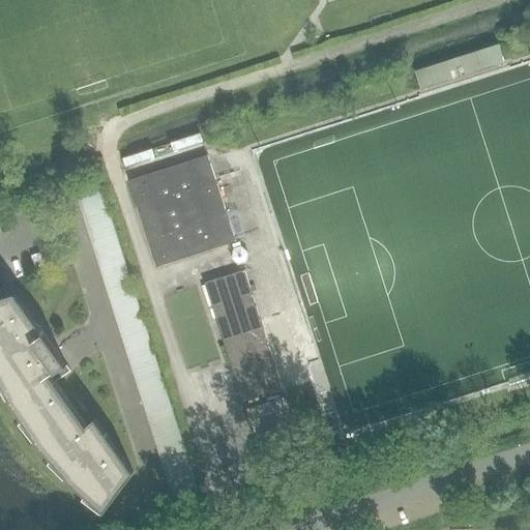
[(201,135),(171,144),(173,152),(203,143),(201,135)]
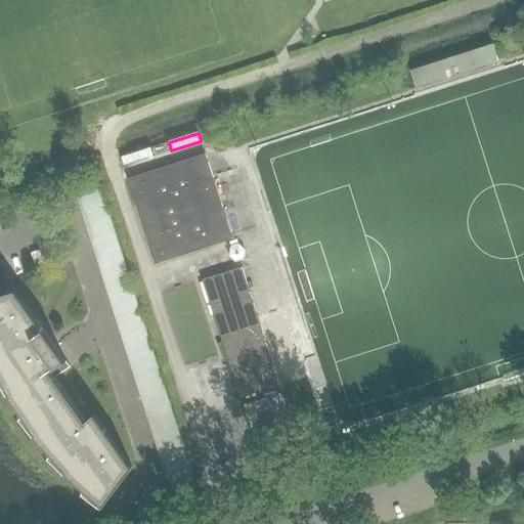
[(150,148),(121,158),(124,166),(154,157),(150,148)]
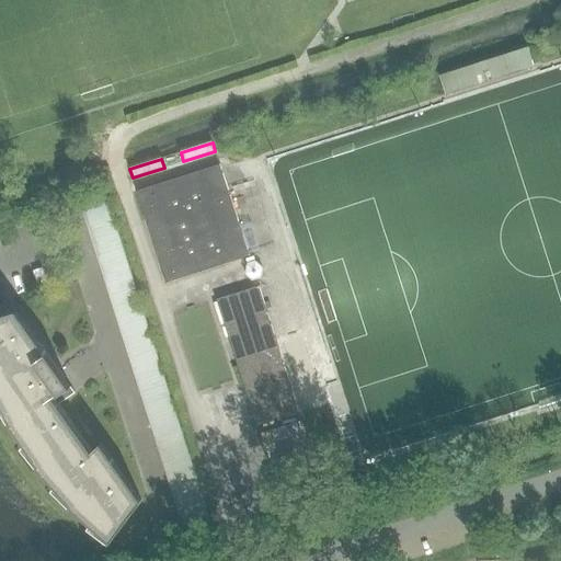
[(168,285),(251,258),(221,165),(137,192),(168,285)]
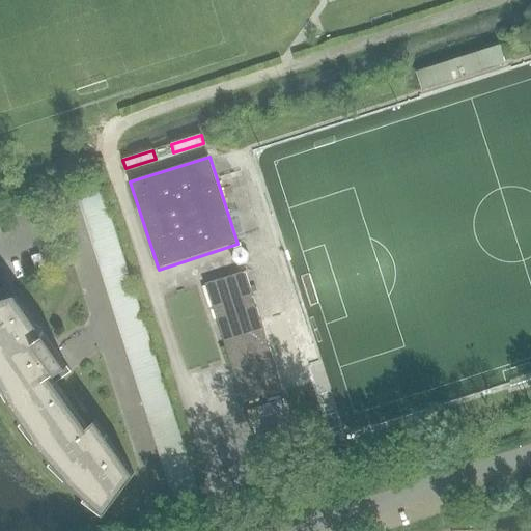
[(103,191),(79,198),(82,210),(106,202),(103,191)]
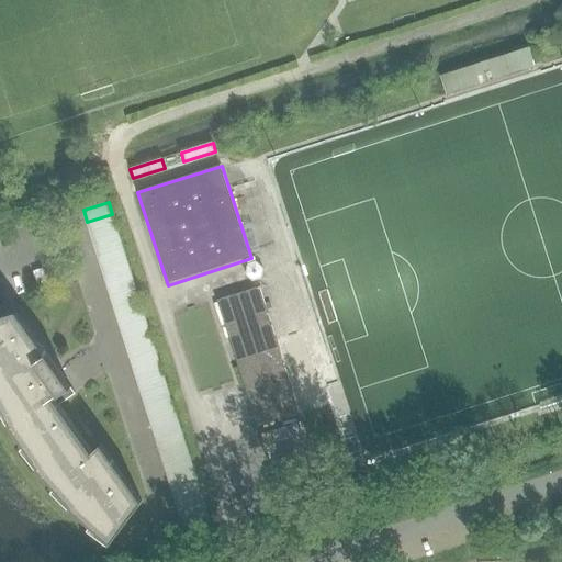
[(116,226),(112,214),(87,222),(91,234),(116,226)]
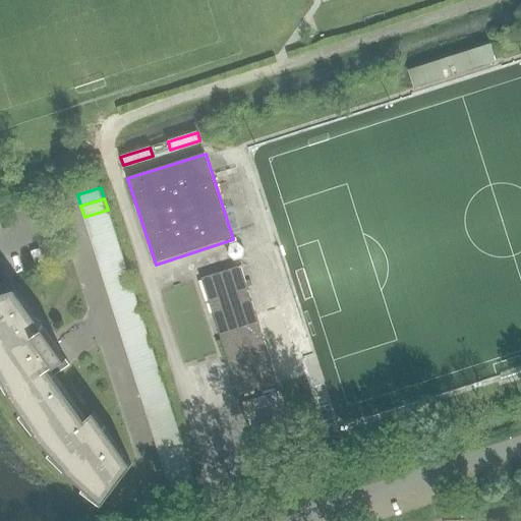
[(111,221),(108,210),(84,217),(88,228),(111,221)]
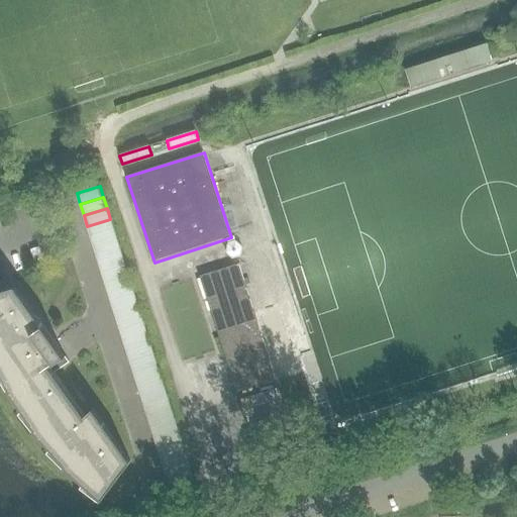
[(110,219),(87,226),(91,237),(114,230),(110,219)]
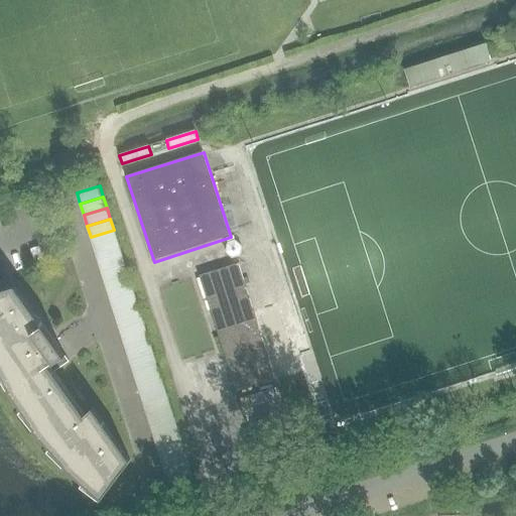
[(114,230),(91,237),(94,248),(118,241),(114,230)]
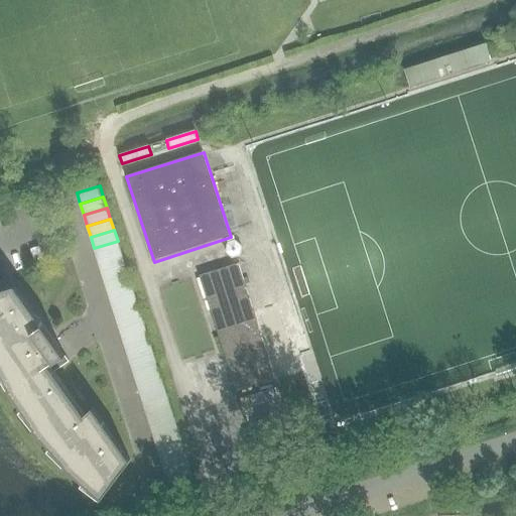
[(118,241),(94,248),(98,259),(121,252),(118,241)]
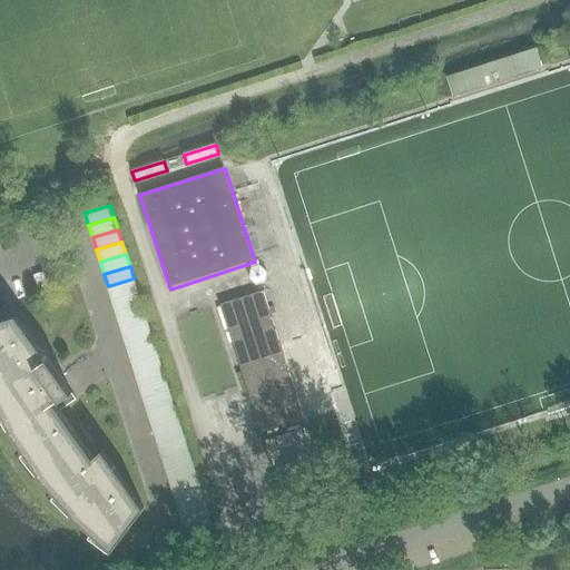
[(134,278),(108,286),(111,298),(138,291),(134,278)]
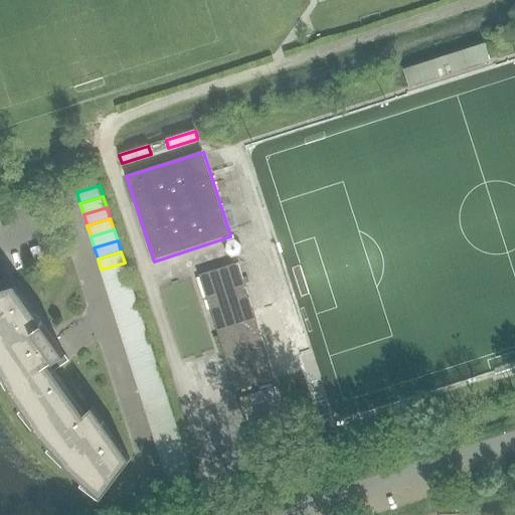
[(125,263),(101,270),(105,281),(128,274),(125,263)]
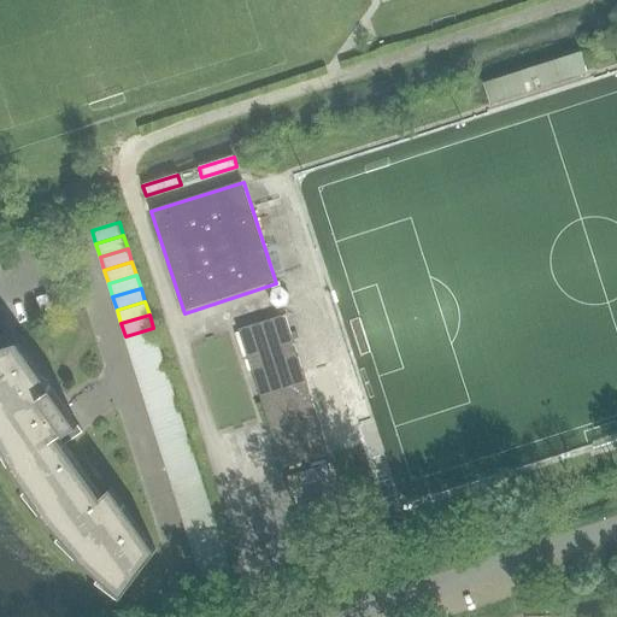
[(283,450),(277,452),(283,470),(330,454),(286,316),(239,331),(253,375),(258,372),(268,403),(262,404),(268,422),(274,421),(283,450)]
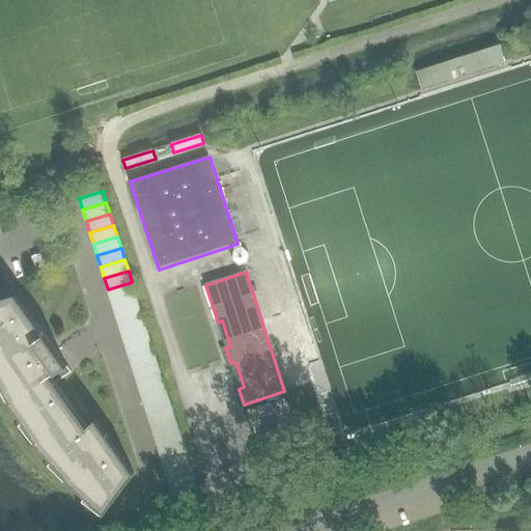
[(132,282),(108,289),(112,301),(136,294),(132,282)]
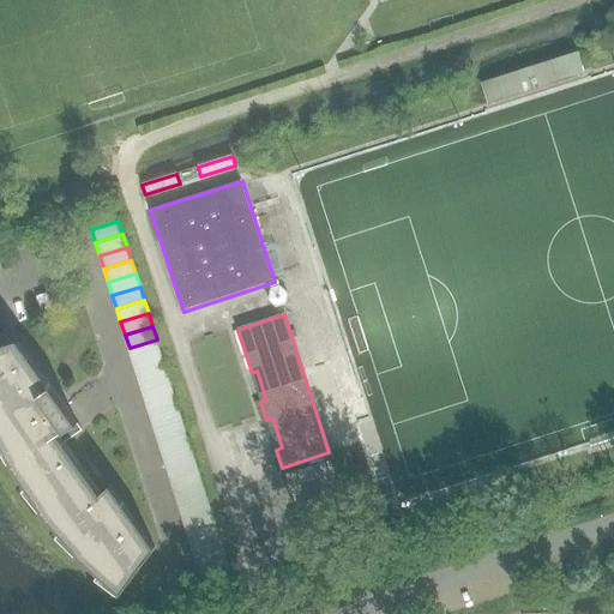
[(157,339),(130,348),(133,361),(161,353),(157,339)]
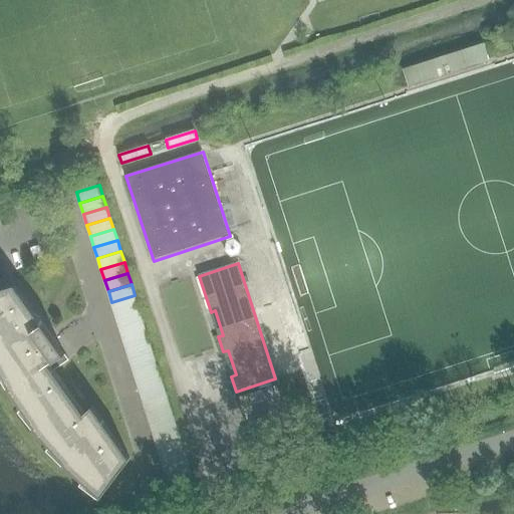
[(130,459),(91,407),(83,415),(53,371),(68,360),(14,286),(0,290),(0,370),(8,387),(7,388),(34,427),(33,428),(64,463),(63,464),(98,496),(97,497),(99,498),(130,459)]
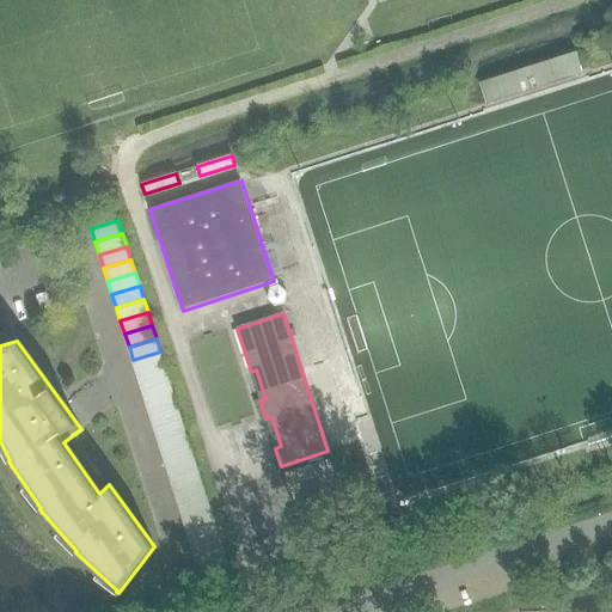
[(160,352),(133,360),(138,373),(165,365),(160,352)]
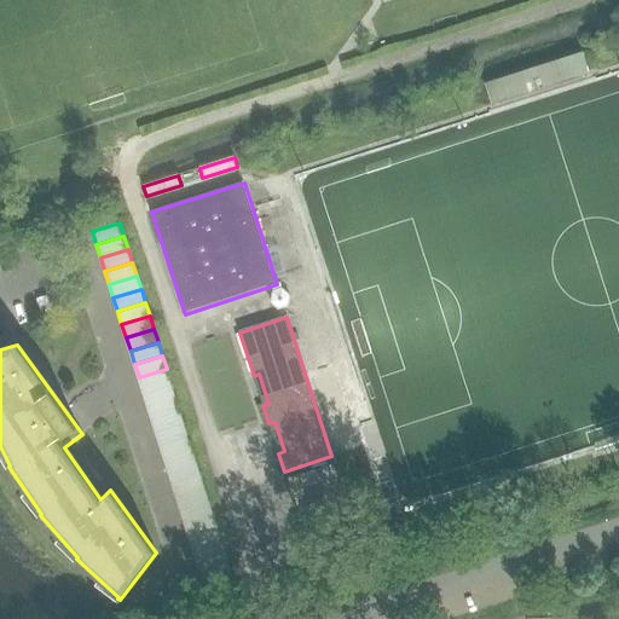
[(167,369),(139,377),(143,391),(171,382),(167,369)]
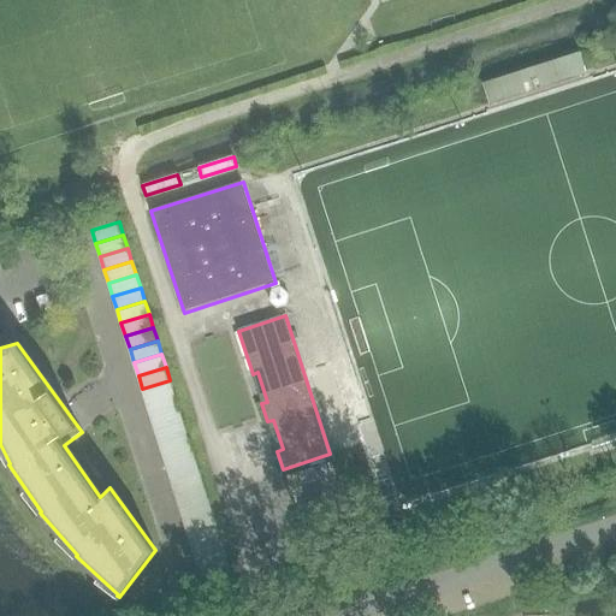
[(170,380),(142,389),(147,402),(175,394),(170,380)]
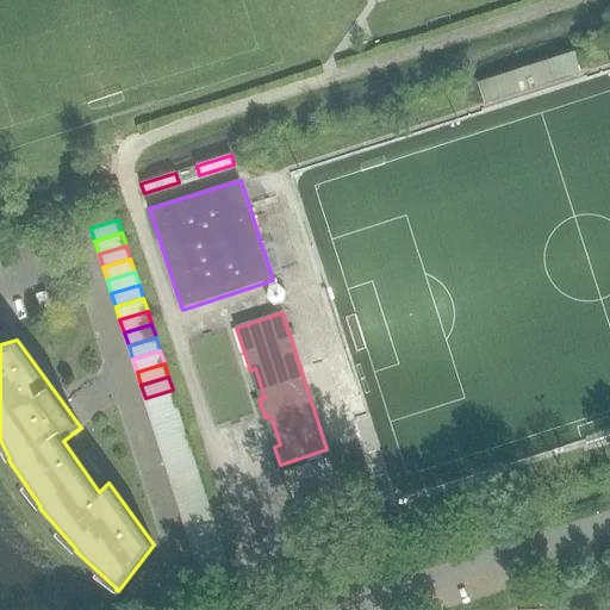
[(176,403),(173,390),(145,398),(149,411),(176,403)]
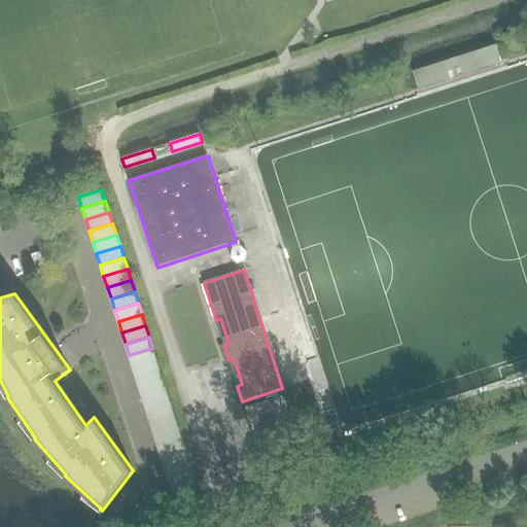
[(156,359),(152,348),(129,355),(133,366),(156,359)]
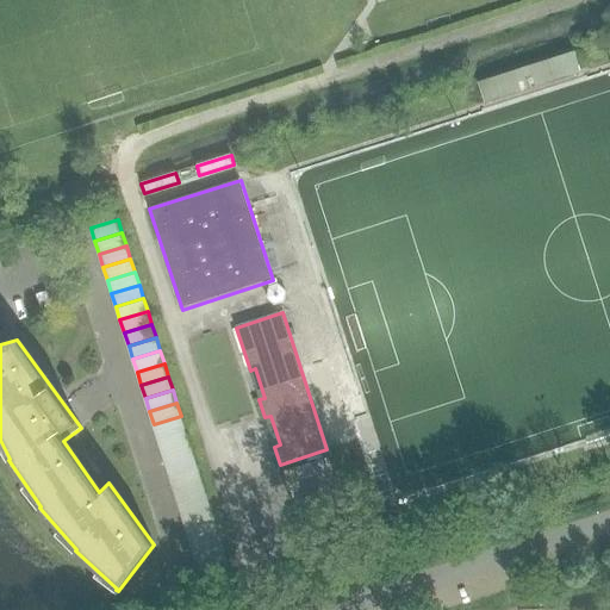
[(181,416),(154,424),(157,437),(185,429),(181,416)]
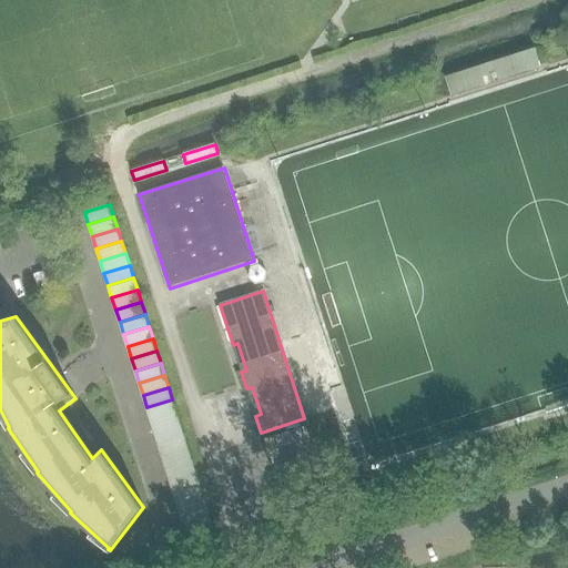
[(176,411),(172,399),(146,407),(151,419),(176,411)]
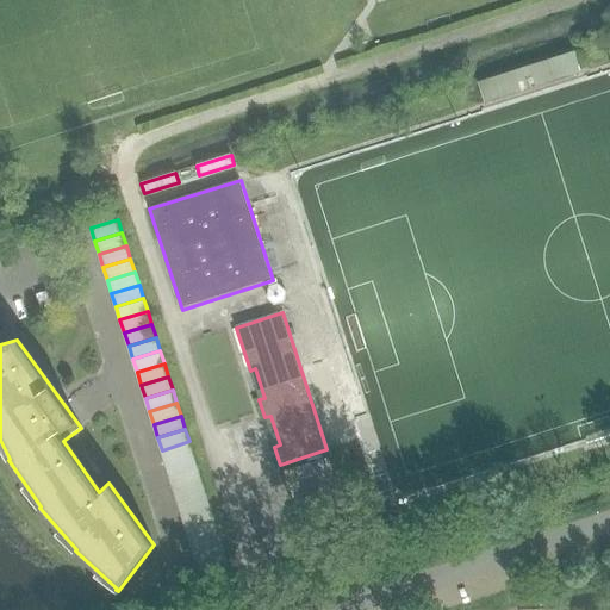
[(328,460),(285,473),(297,511),(340,498),(328,460)]
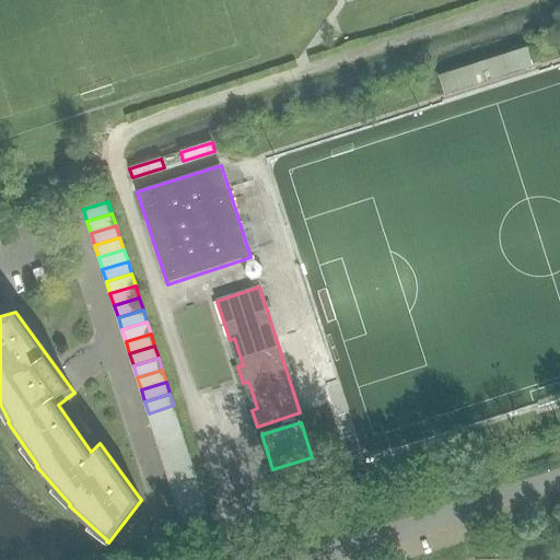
[(193,465),(189,453),(164,462),(167,474),(193,465)]
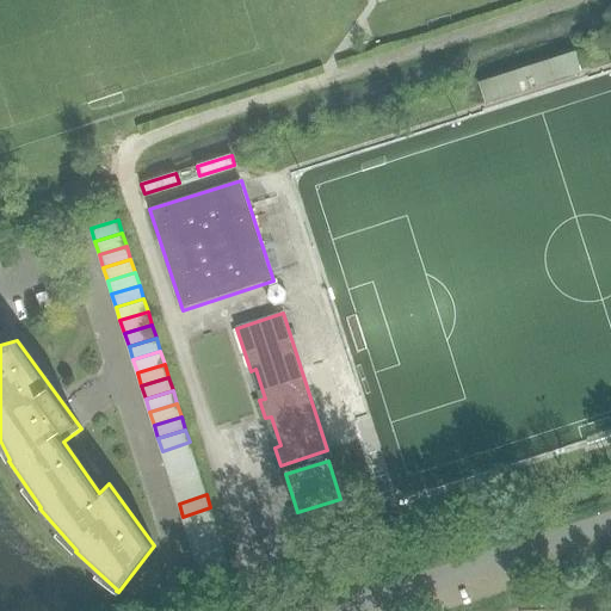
[(210,507),(183,517),(187,530),(215,520),(210,507)]
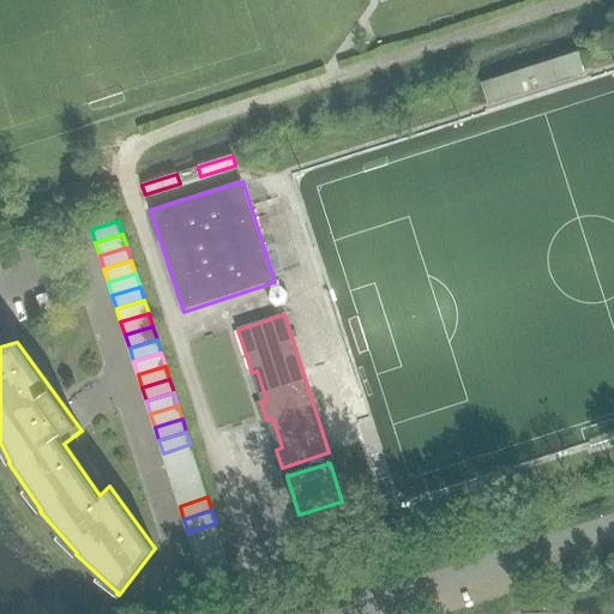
[(216,523),(188,533),(192,546),(220,536),(216,523)]
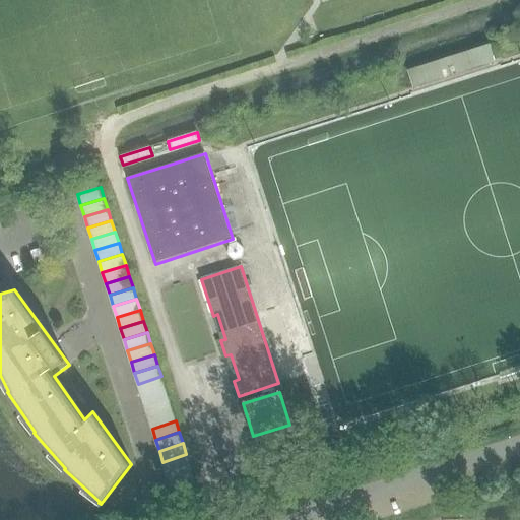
[(186,454),(163,462),(167,473),(190,465),(186,454)]
